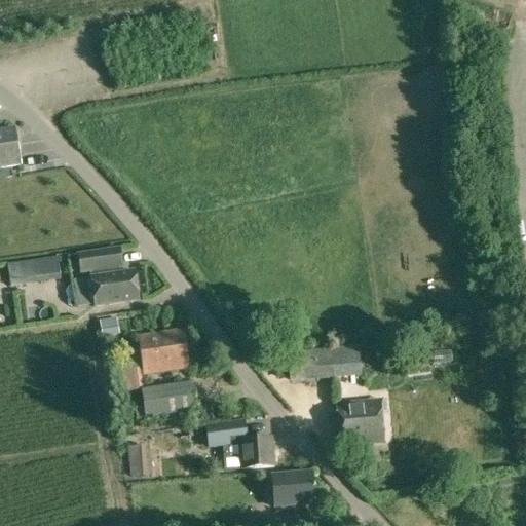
[(14,128),(0,130),(0,167),(20,164),(14,128)]
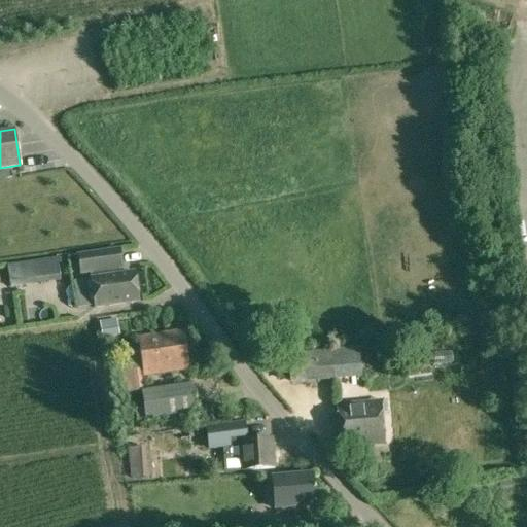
[(78,255),(81,273),(92,272),(93,278),(91,279),(95,307),(138,301),(134,272),(119,275),(118,268),(121,267),(119,249),(78,255)]
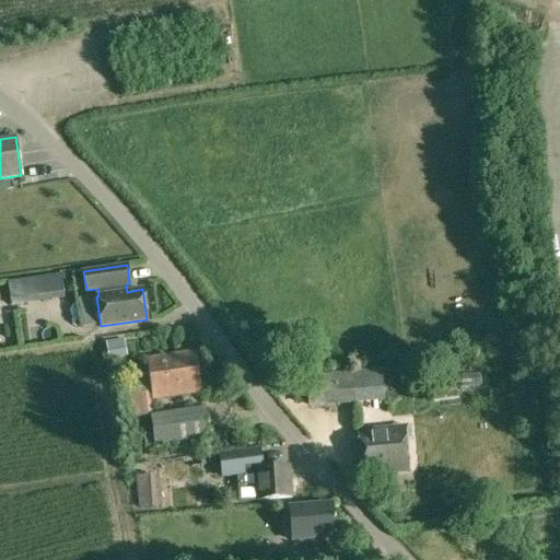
[(63,298),(60,276),(8,283),(11,305),(63,298)]
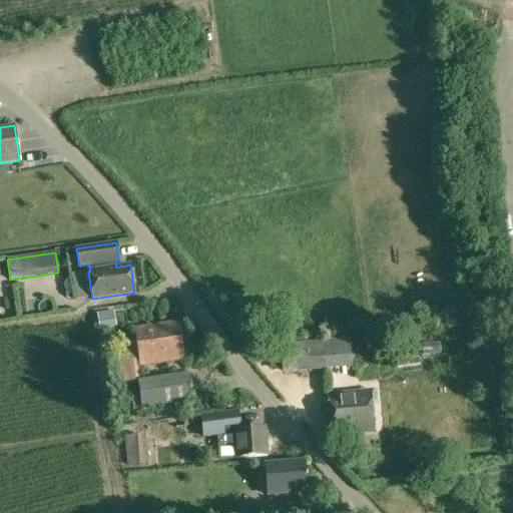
[(95,314),(97,326),(115,323),(113,312),(95,314)]
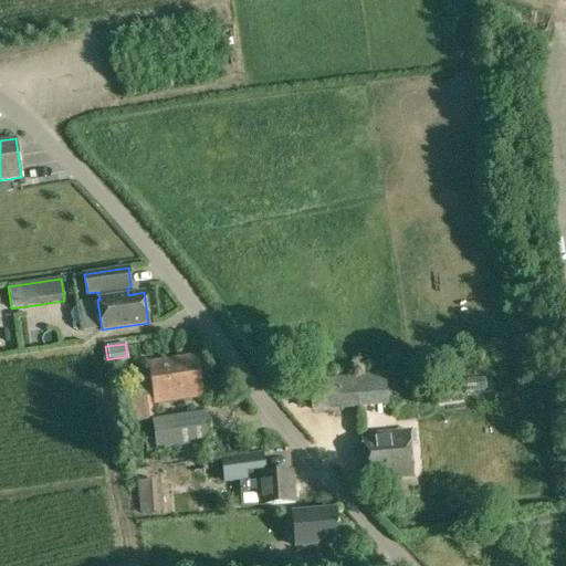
[(148,362),(155,404),(203,396),(197,354),(148,362)]
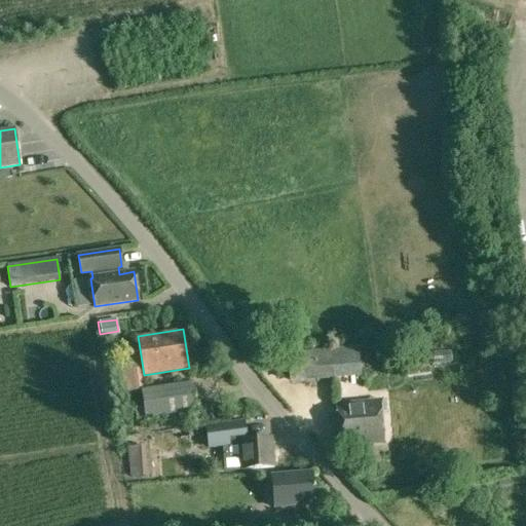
[(345,350),(316,353),(318,378),(333,376),(332,368),(346,367),(345,350)]
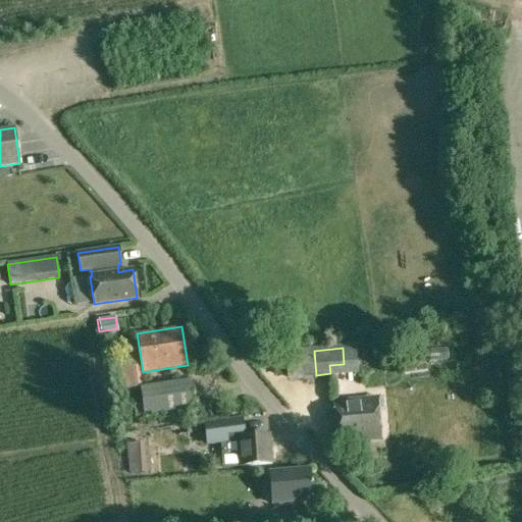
[(125,388),(140,385),(142,385),(139,367),(128,369),(122,370),(125,388)]
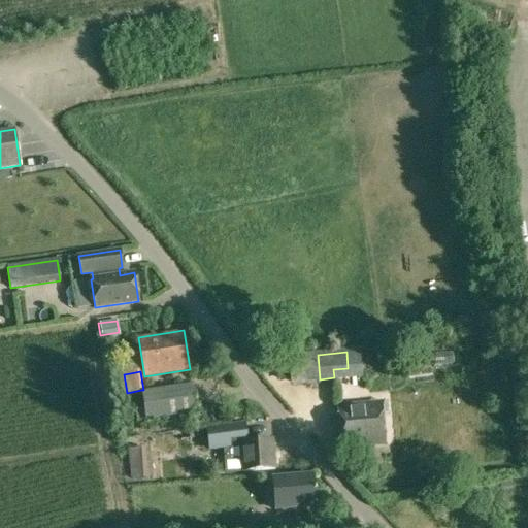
[(141,390),(146,421),(196,414),(192,383),(143,390),(141,390)]
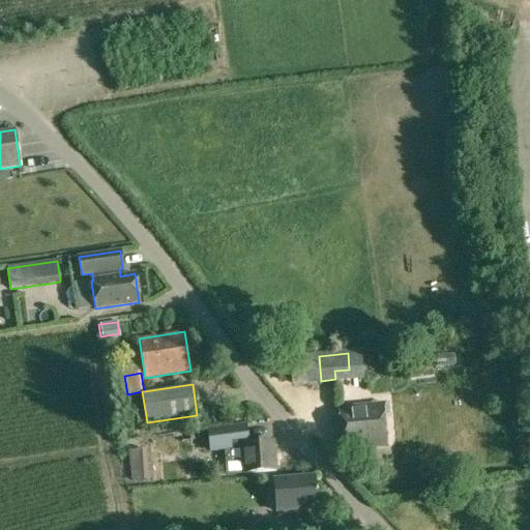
[(337,407),(342,450),(387,446),(383,403),(337,407)]
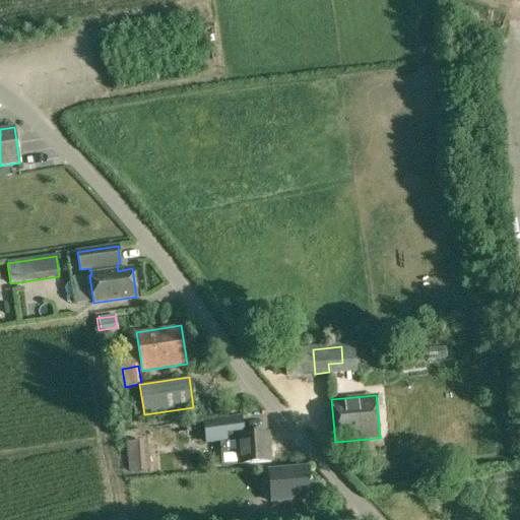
[(179,419),(178,409),(165,411),(167,421),(179,419)]
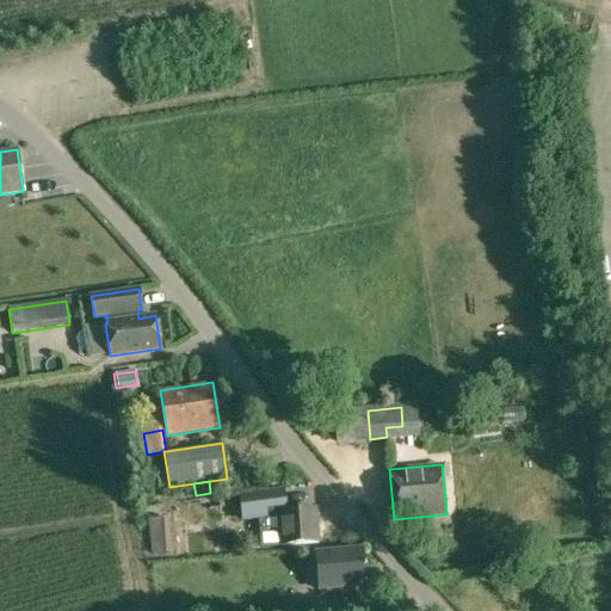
[(288,544),(319,542),(316,510),(285,512),(279,513),(281,530),(287,529),(288,544)]
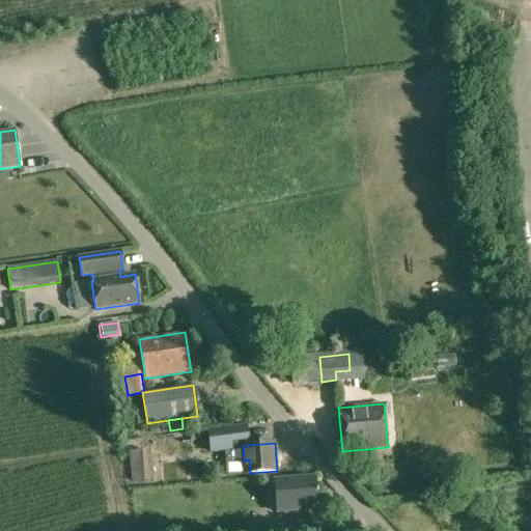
[(130,452),(132,482),(148,481),(146,451),(130,452)]
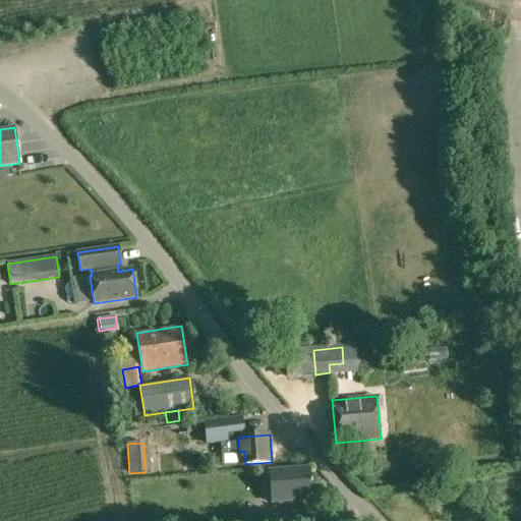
[(273,503),(311,499),(309,468),(271,471),(273,503)]
